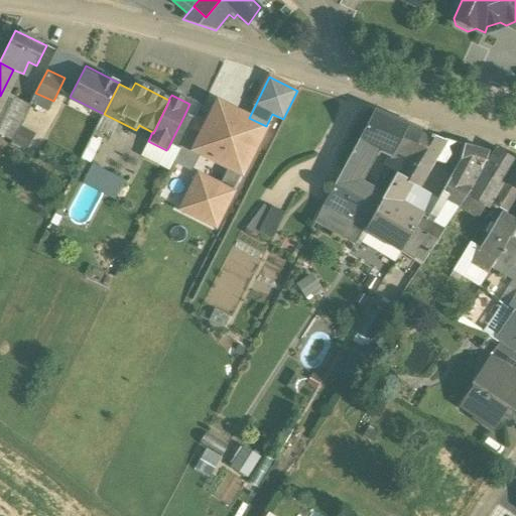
[(0,97),(0,128),(13,103),(0,97)]
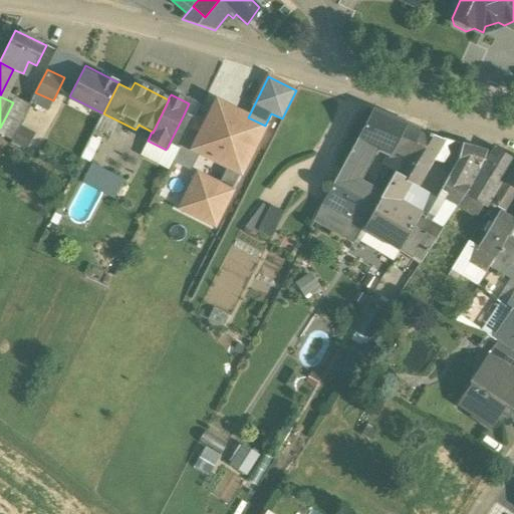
[(29,105),(15,98),(13,102),(0,127),(0,135),(11,142),(29,105)]
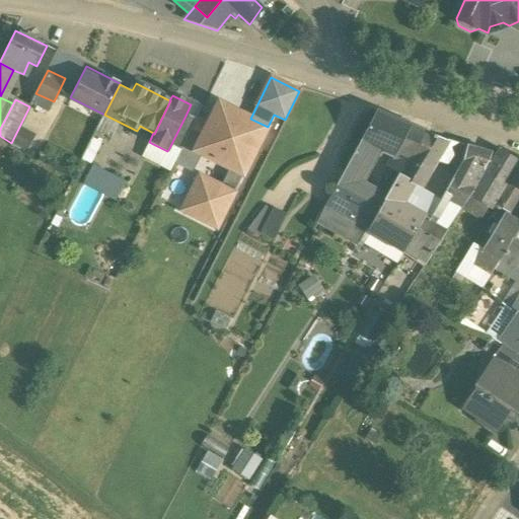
[(207,126),(195,151),(230,169),(242,175),(268,127),(250,119),(219,102),(207,126)]
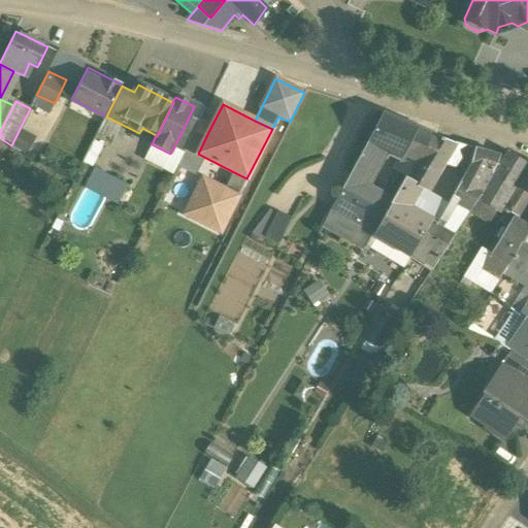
[(433,135),(384,113),(359,158),(375,166),(381,157),(386,160),(389,154),(401,159),(394,172),(405,176),(408,178),(433,135)]
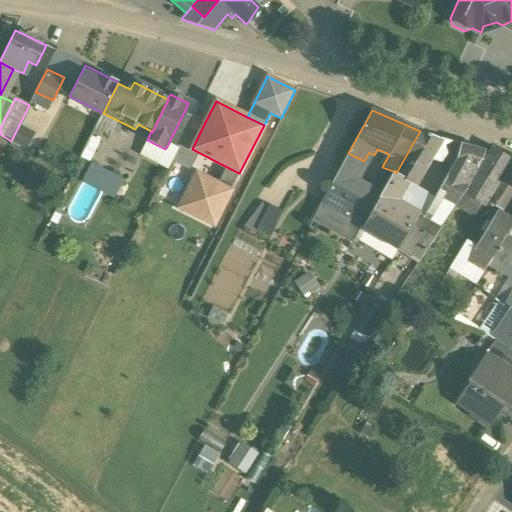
[(183,114),(167,146),(177,151),(181,144),(193,119),(183,114)]
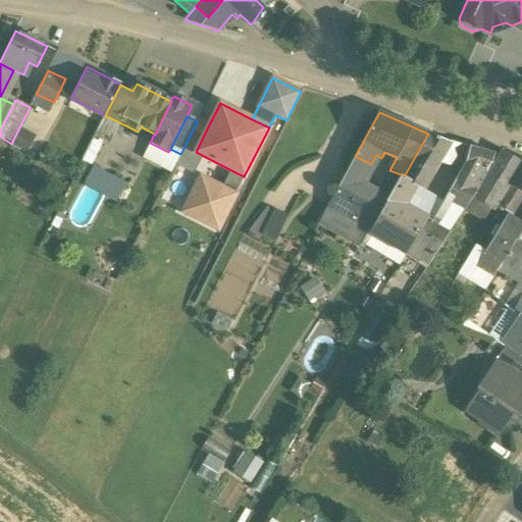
[(197,121),(185,147),(196,152),(208,126),(198,120),(197,121)]
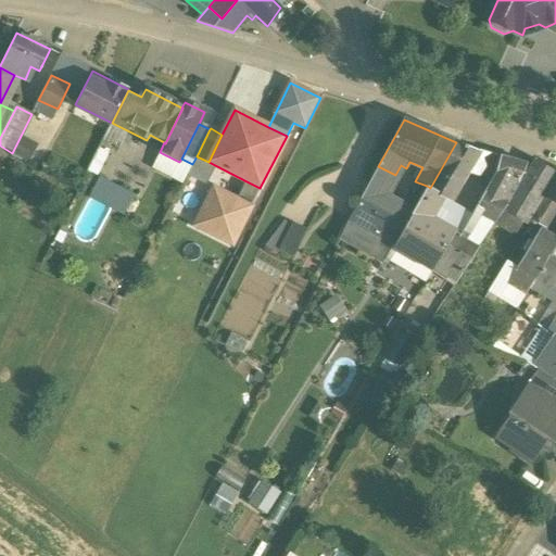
[(501,156),(479,151),(456,142),(430,188),(442,196),(451,201),(467,173),(495,184),(500,177),(501,156)]
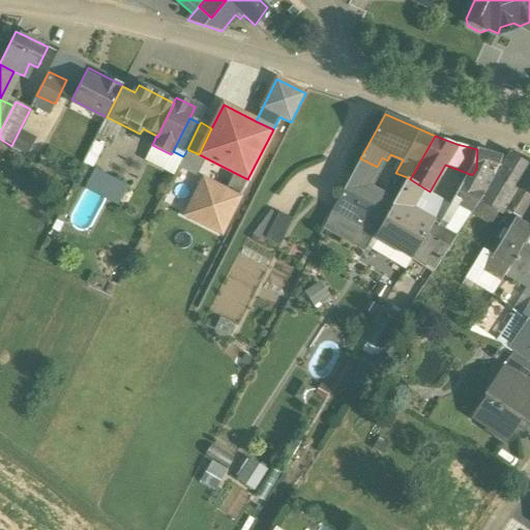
[(502,157),(477,149),(476,169),(490,171),(494,172),(502,157)]
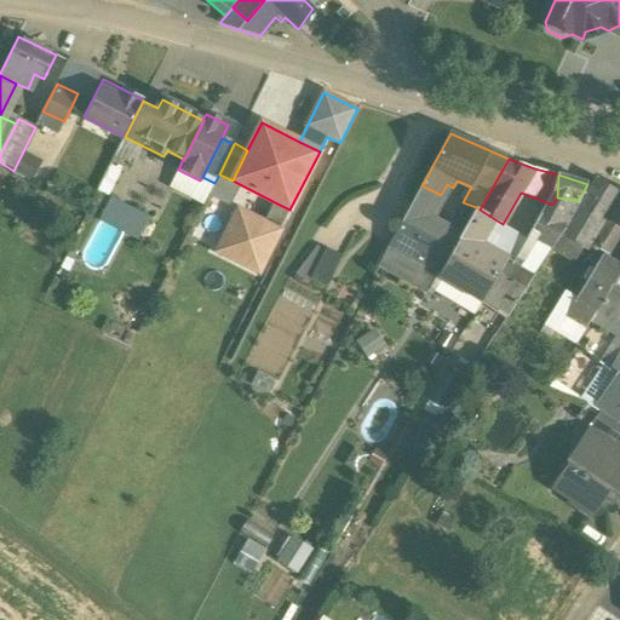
[(619,191),(597,178),(578,208),(601,222),(619,191)]
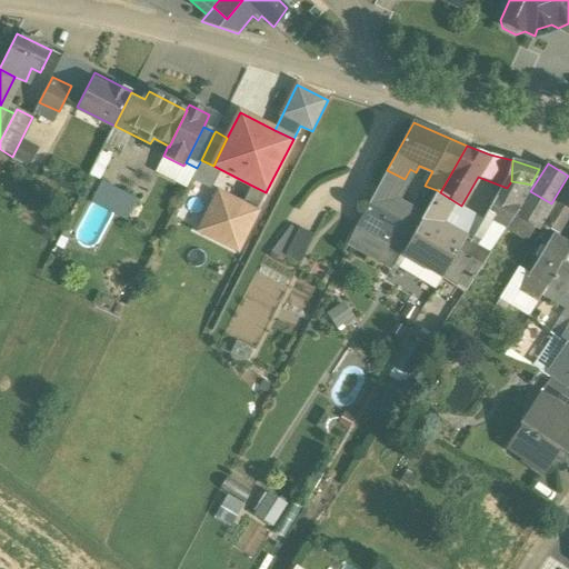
[(405,179),(387,170),(376,190),(393,200),(405,179)]
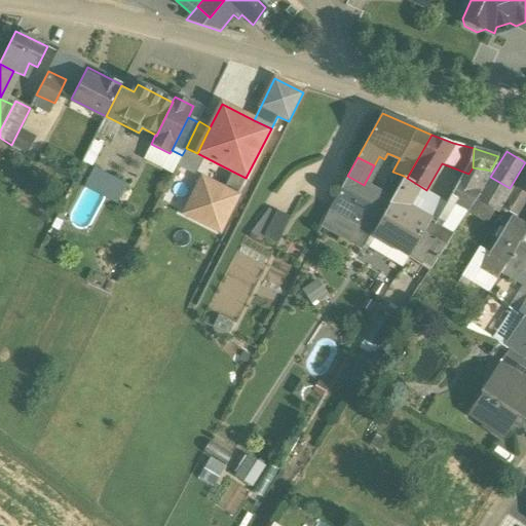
[(437,224),(436,225),(440,228),(455,204),(467,211),(476,199),(484,185),(479,182),(486,170),(473,167),(468,174),(437,224)]
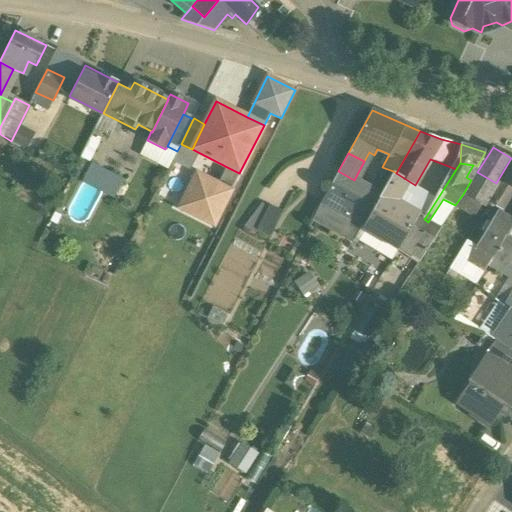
[(511,165),(502,183),(511,188),(511,165)]
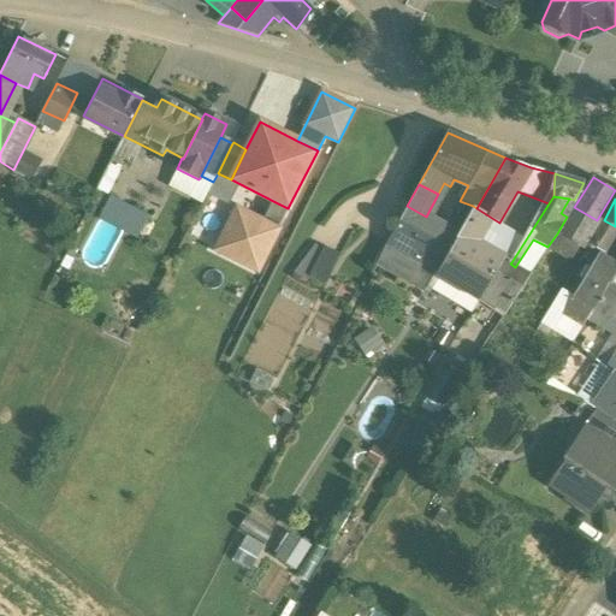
[(262,223),(237,209),(215,250),(256,271),(288,208),(273,201),(262,223)]
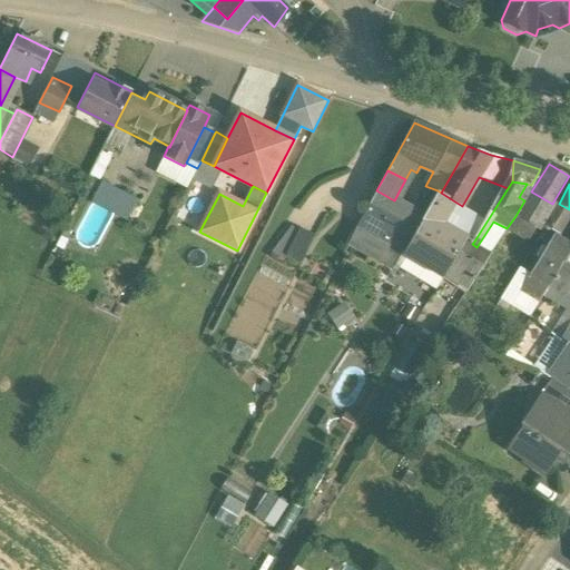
[(394,200),(376,190),(370,204),(387,214),(394,200)]
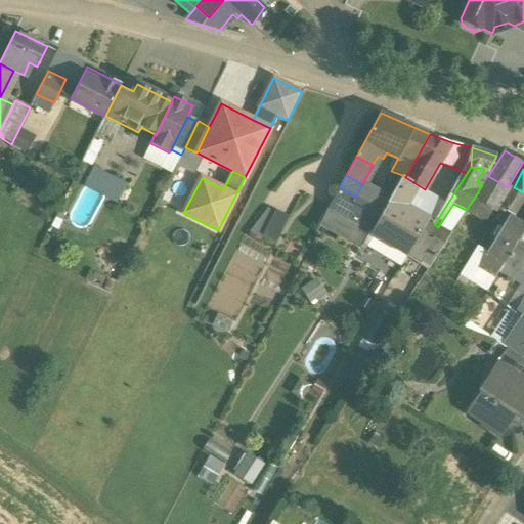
[(402,175),(389,199),(370,232),(408,255),(408,254),(428,221),(434,224),(435,223),(405,206),(413,192),(412,191),(417,184),(405,177),(402,175)]
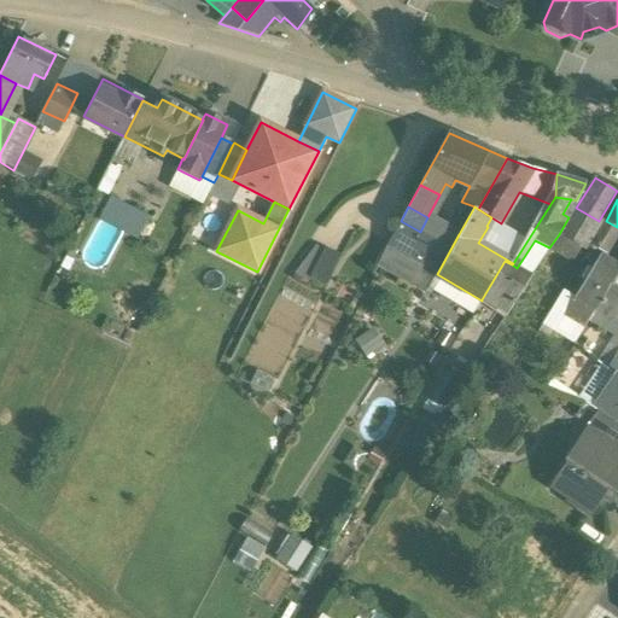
[(599,221),(576,208),(569,217),(559,234),(581,249),(599,221)]
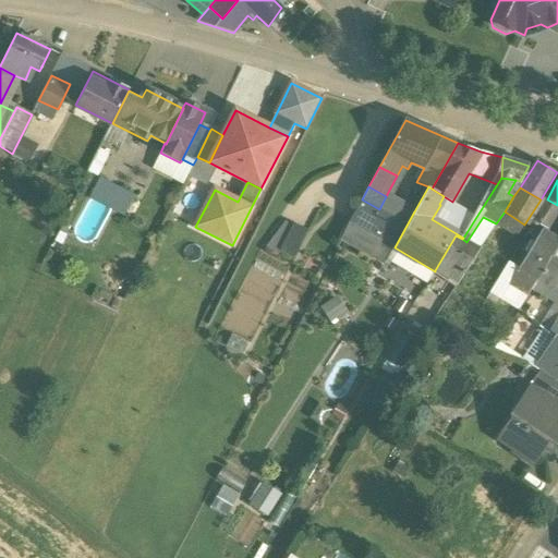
[(379,209),(362,199),(359,206),(383,219),(374,237),(392,246),(395,247),(414,211),(399,204),(392,216),(379,209)]
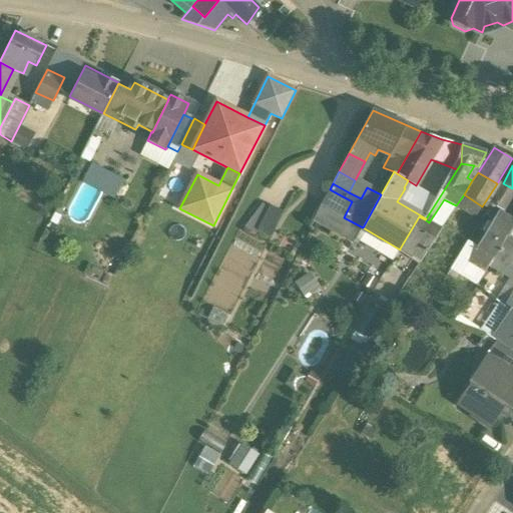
[(512,192),(512,188),(503,183),(490,204),(502,210),(512,192)]
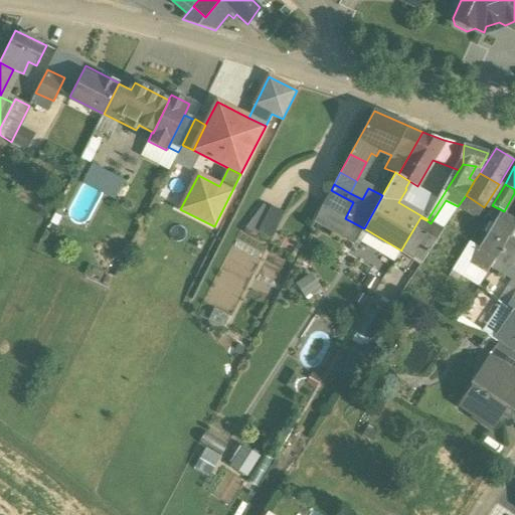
[(353,202),(331,190),(323,205),(343,217),(345,218),(353,202)]
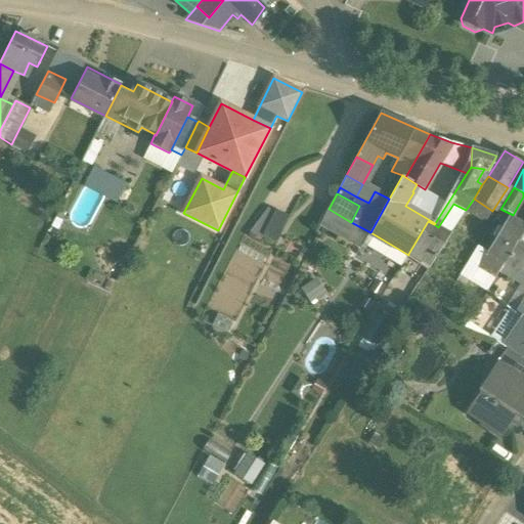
[(492,211),(474,199),(466,210),(481,219),(486,221),(492,211)]
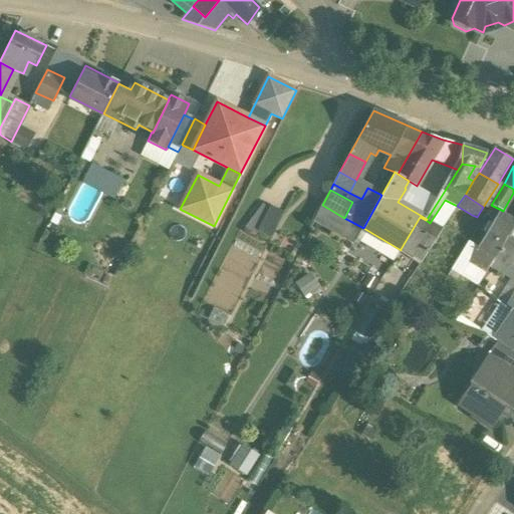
[(262,202),(249,229),(272,239),(285,213),(262,202)]
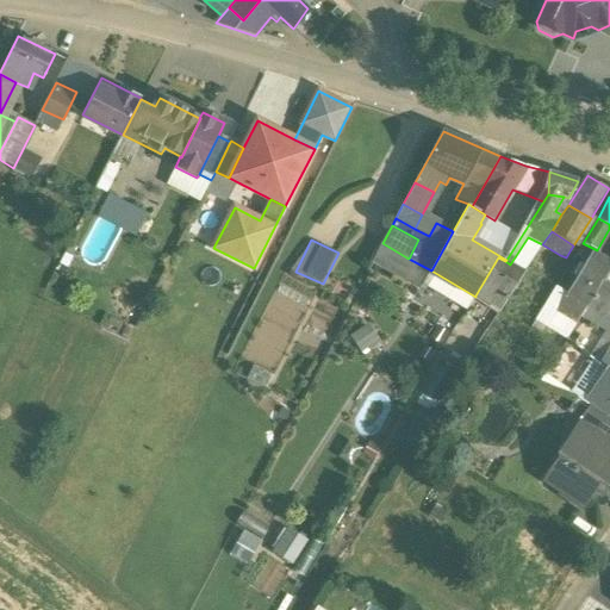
[(589,260),(567,294),(555,287),(547,302),(559,309),(558,310),(577,322),(582,316),(602,280),(609,269),(609,262),(597,256),(592,262),(589,260)]
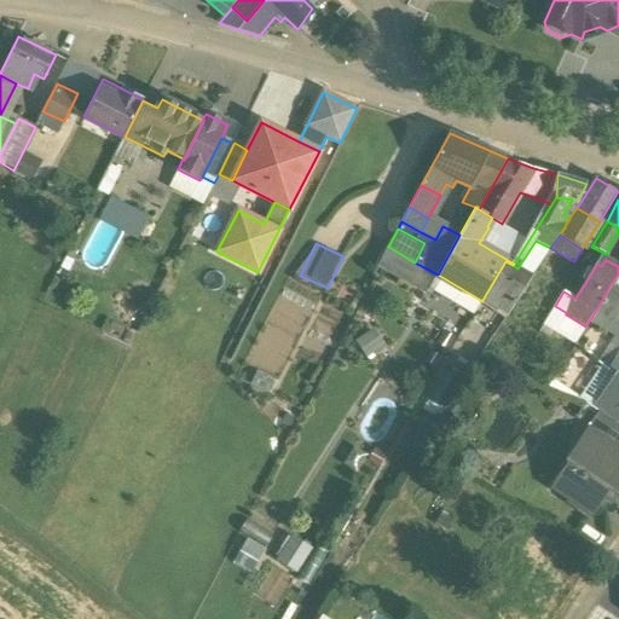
[(415,262),(412,261),(405,275),(427,287),(435,273),(415,262)]
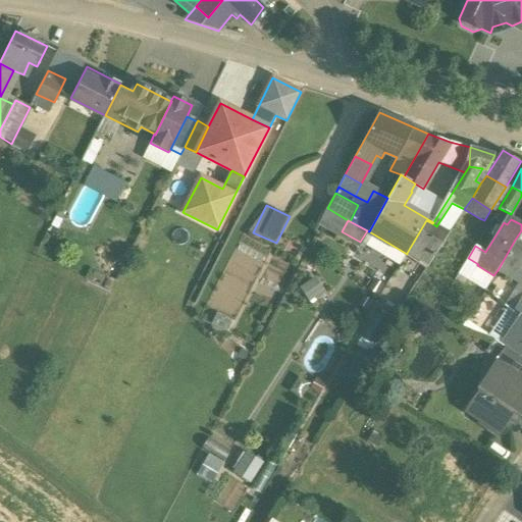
[(426,220),(407,253),(427,266),(449,233),(436,226),(432,223),(426,220)]
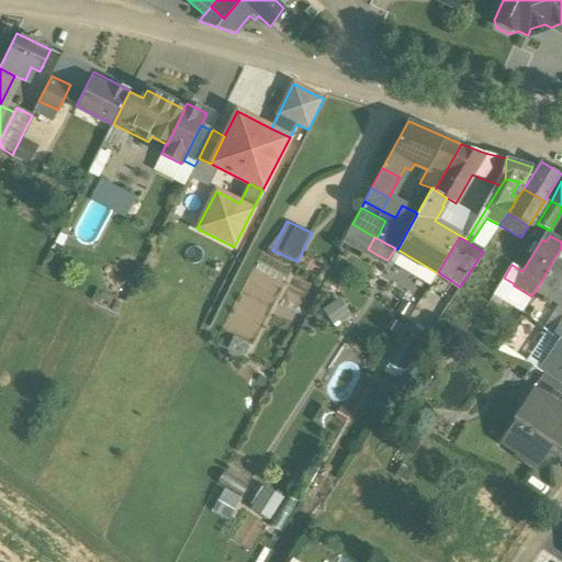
[(561,261),(554,258),(536,291),(550,299),(552,294),(561,301),(561,300),(561,261)]
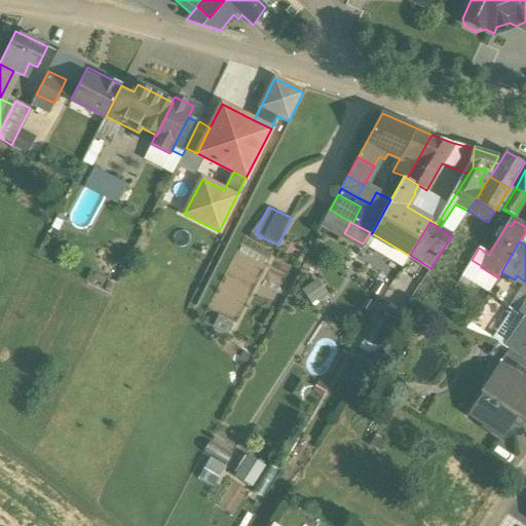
[(321,278),(304,289),(313,303),(330,294),(321,278)]
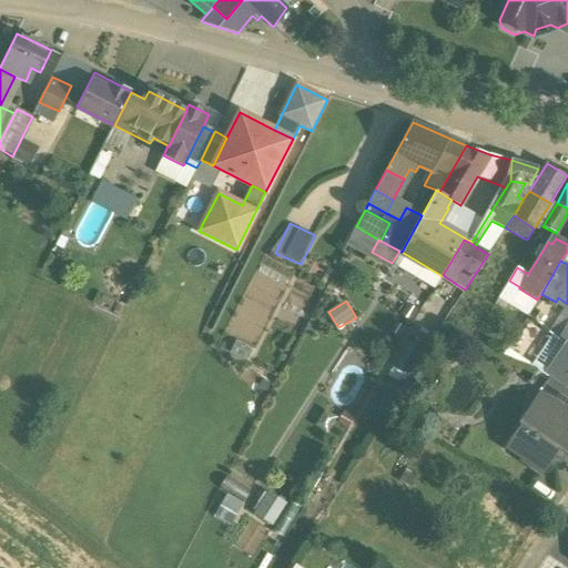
[(409,340),(393,364),(411,376),(427,352),(409,340)]
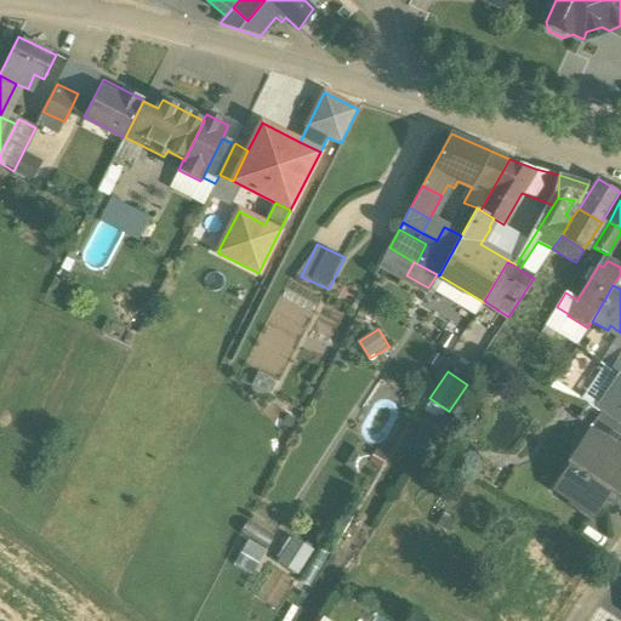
[(620,427),(620,375),(597,411),(616,425),(620,427)]
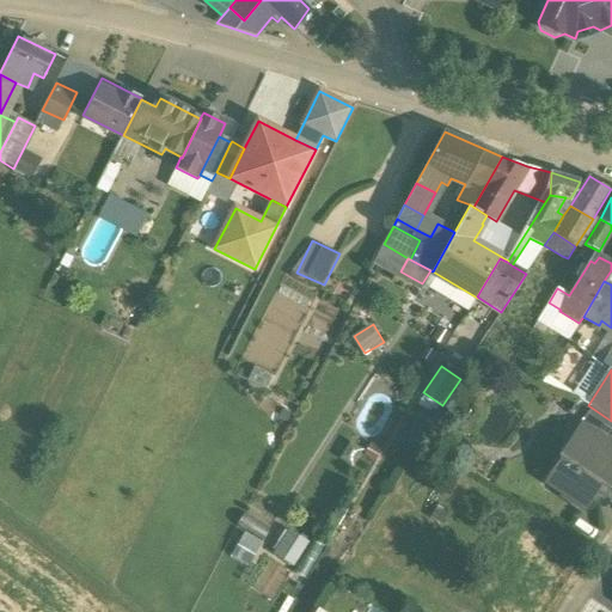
[(611,421),(607,418),(599,433),(609,440),(611,441),(611,421)]
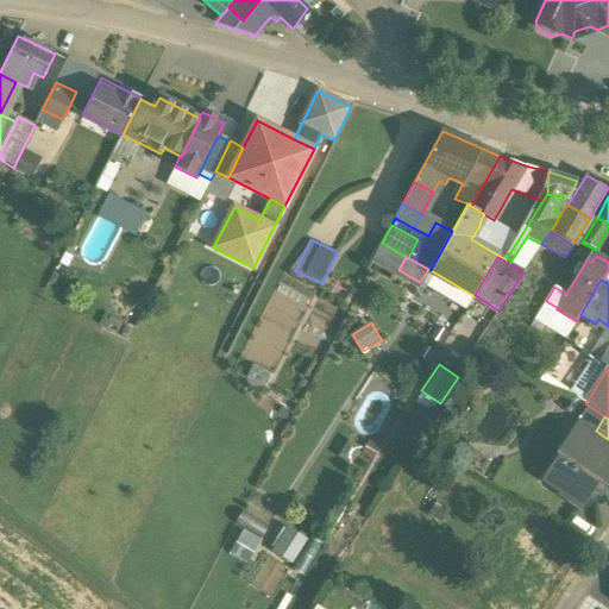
[(575,431),(562,451),(564,452),(546,478),(563,490),(562,493),(581,506),(608,464),(608,439),(606,438),(597,450),(594,446),(595,444),(575,431)]
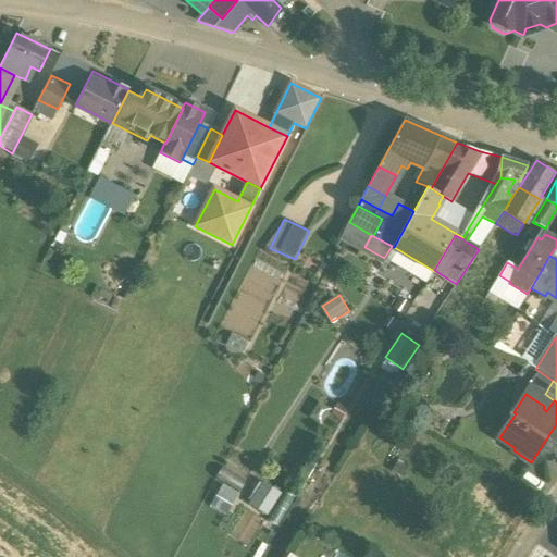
[(225,475),(213,507),(234,515),(246,482),(225,475)]
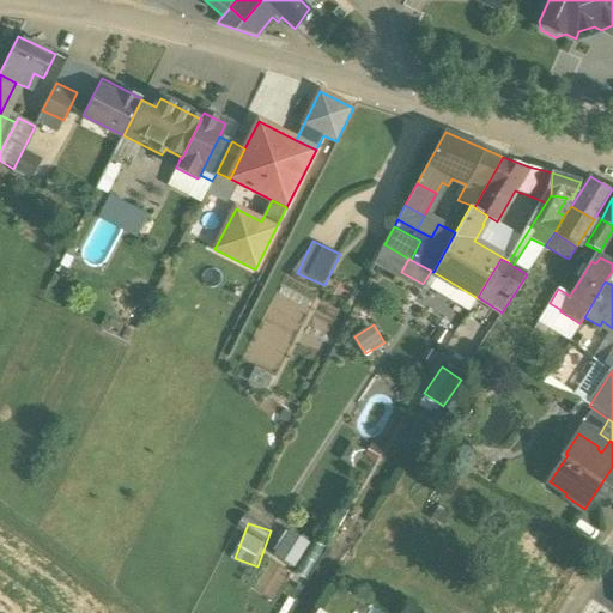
[(308,544),(292,533),(277,557),(293,566),(308,544)]
